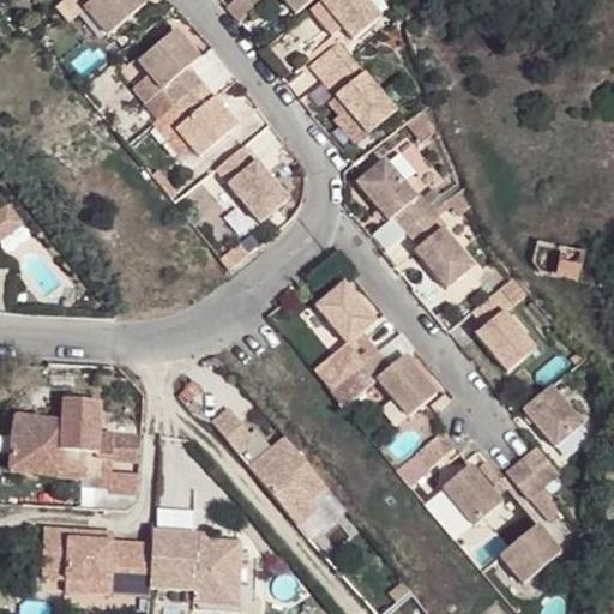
[(74,0),(108,38),(148,7),(140,0),(74,0)]
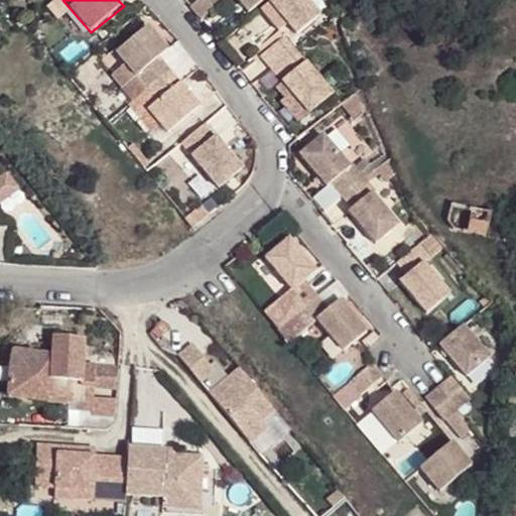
[(223,3),(221,0),(203,0),(191,10),(201,22),(223,3)]
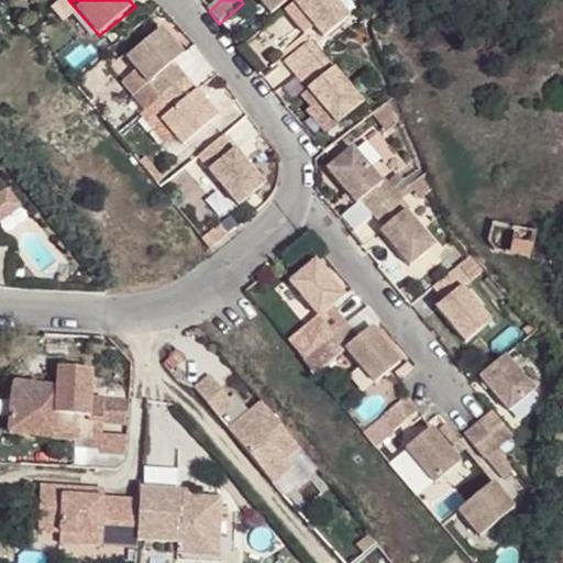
[(289,0),(255,0),(269,18),(289,0)]
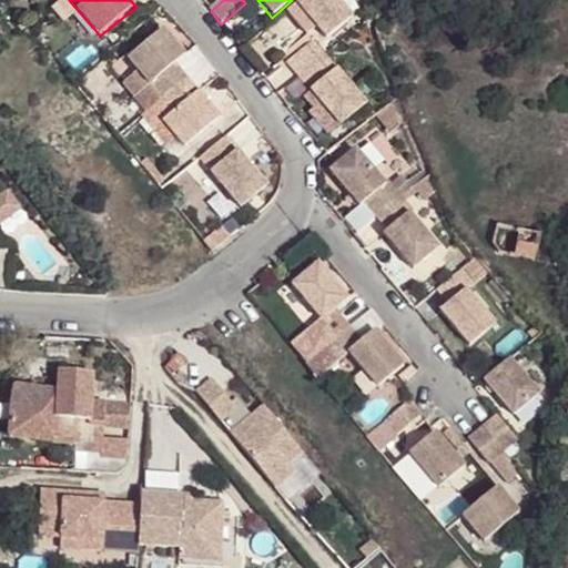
[(334,0),(302,0),(295,7),(312,27),(323,40),(348,18),(334,0)]
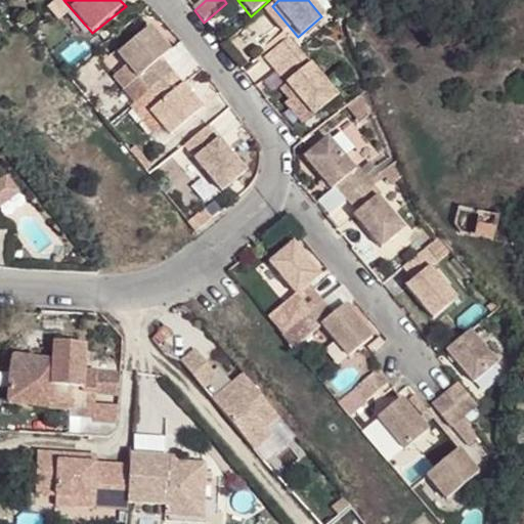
[(272,6),(265,12),(280,31),(288,25),(272,6)]
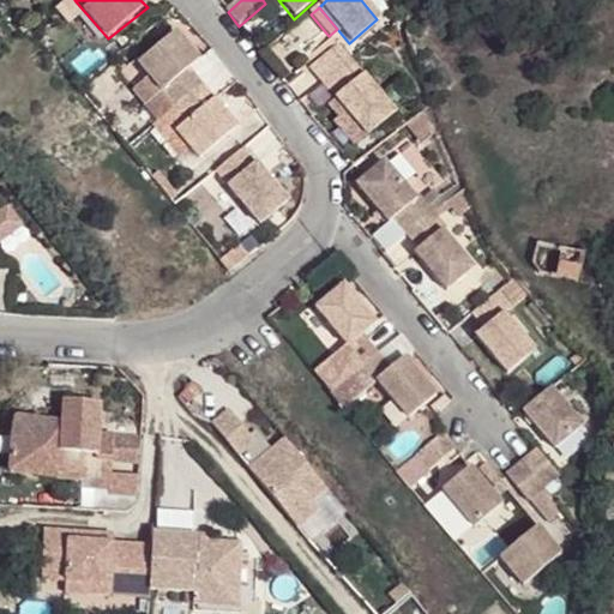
[(176,107),(203,85),(191,71),(200,61),(175,32),(139,64),(176,107)]
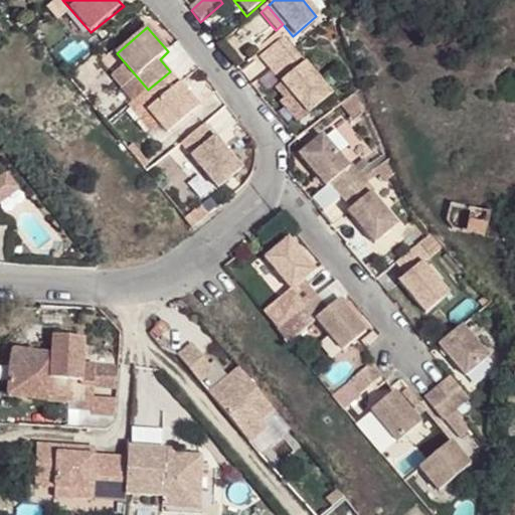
[(259,53),(271,68),(292,50),(281,36),(259,53)]
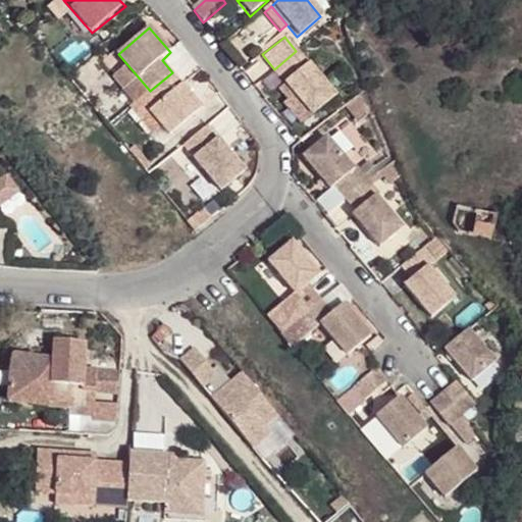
[(296,51),(274,69),(300,101),(321,84),(296,51)]
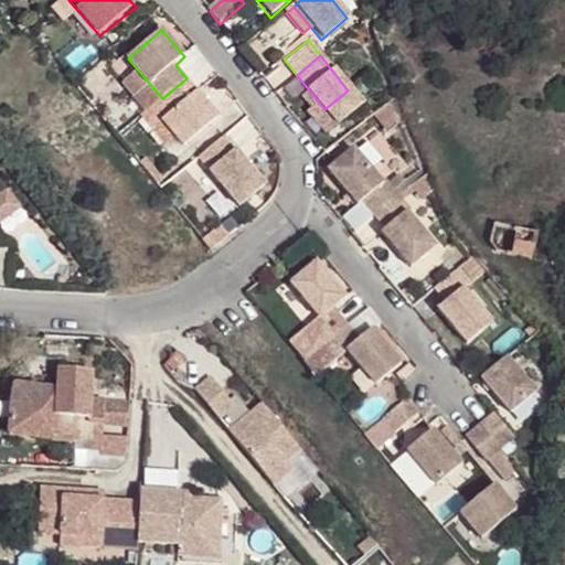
[(297,75),(289,81),(299,93),(295,96),(312,119),(324,109),(297,75)]
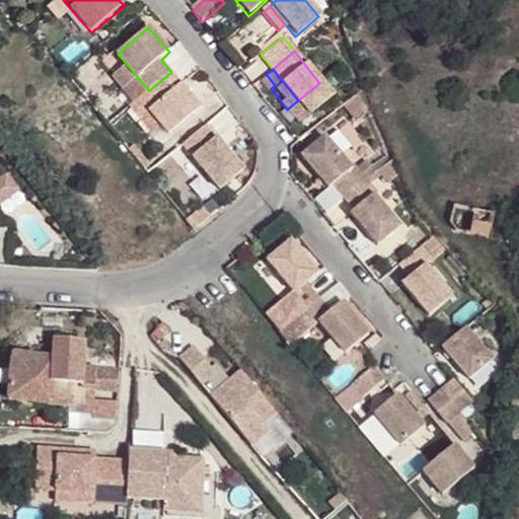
[(203,108),(171,72),(149,90),(160,103),(150,113),(171,137),(203,108)]
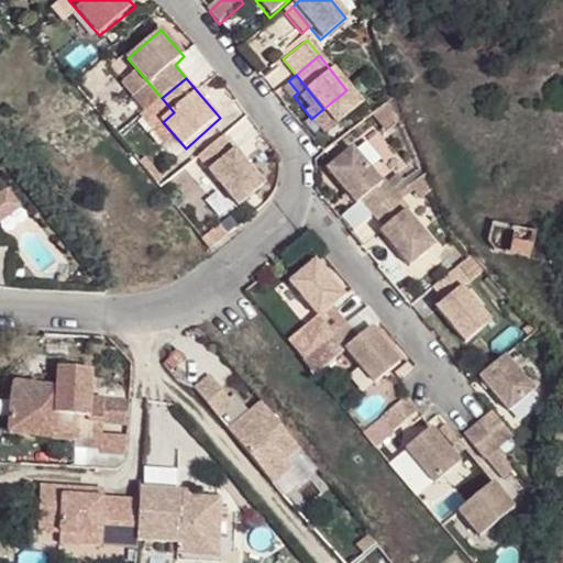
[(263,183),(223,135),(198,155),(238,203),(263,183)]
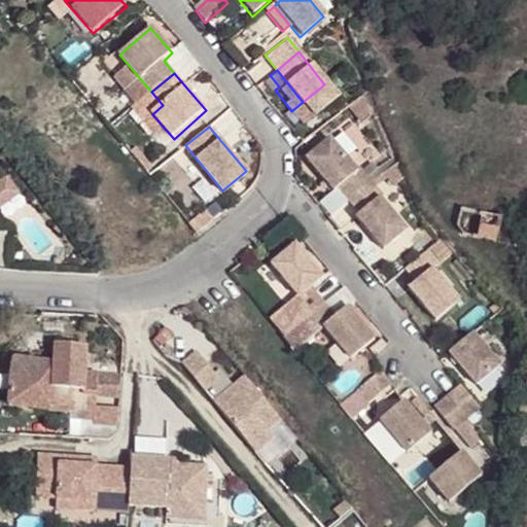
[(347,202),(372,180),(359,166),(355,169),(329,137),(304,159),(329,189),(334,186),(347,202)]
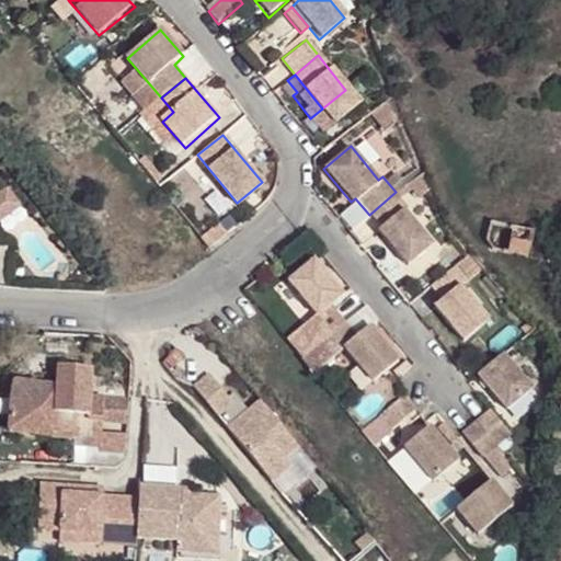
[(409,207),(396,192),(369,215),(382,230),(379,233),(407,266),(434,242),(404,210),(409,207)]
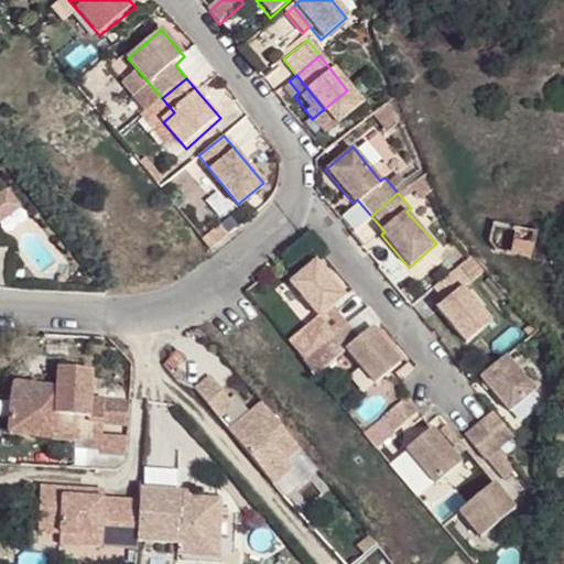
[(202,238),(209,248),(226,234),(218,225),(202,238)]
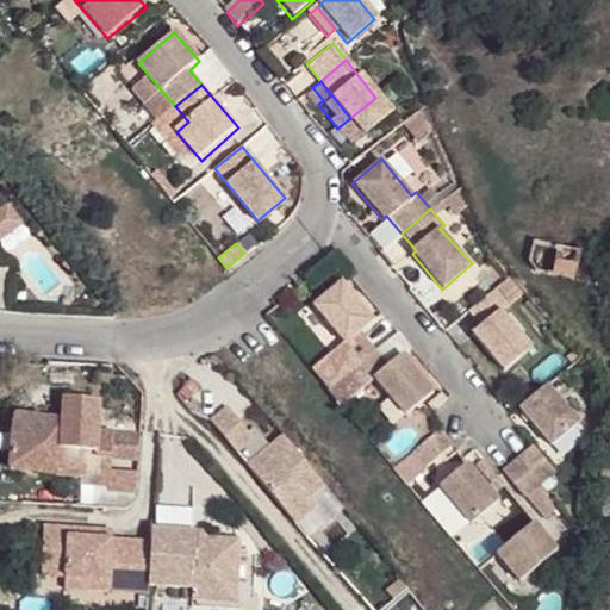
[(549,274),(576,279),(580,249),(555,246),(549,274)]
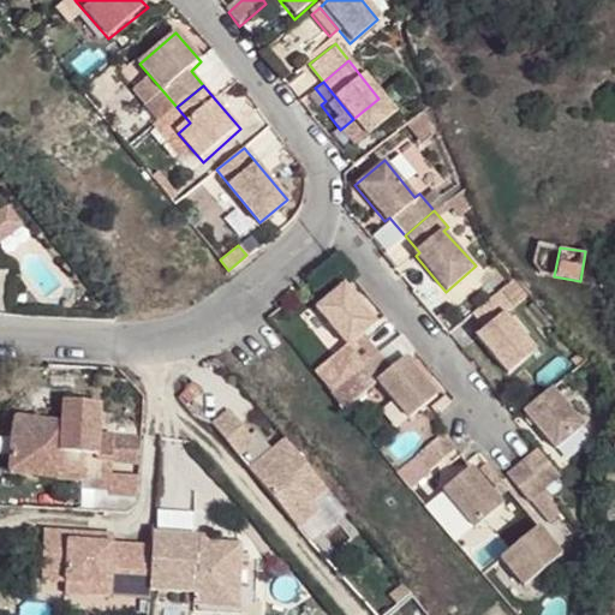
[(341,286),(316,306),(346,344),(312,371),(330,393),(377,353),(378,353),(359,332),(370,321),(341,286)]
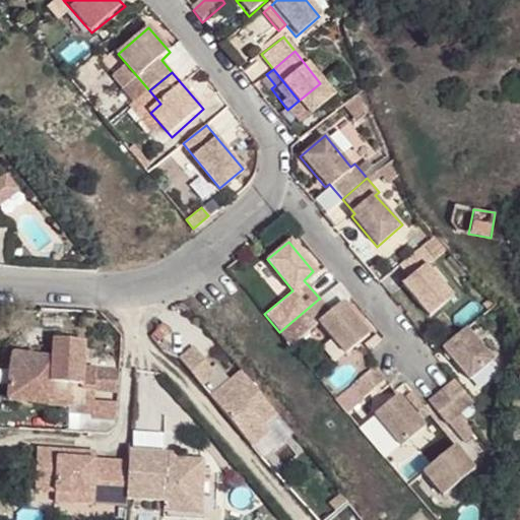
[(432,256),(421,245),(397,265),(407,277),(399,283),(426,315),(450,295),(423,263),(432,256)]
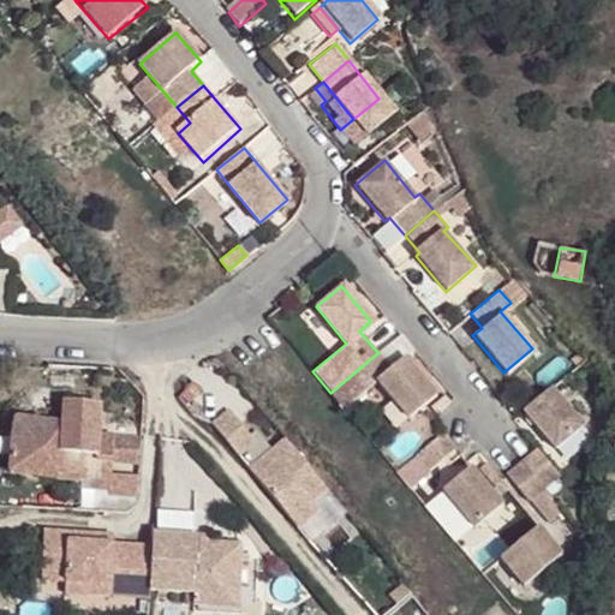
[(377,353),(393,374),(406,364),(416,354),(399,335),(378,353),(377,353)]
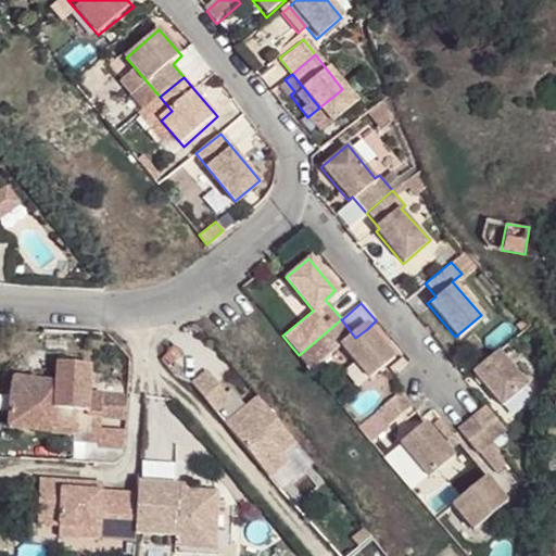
[(355,338),(341,319),(299,355),(311,370),(342,348),(370,381),(394,361),(367,329),(355,338)]
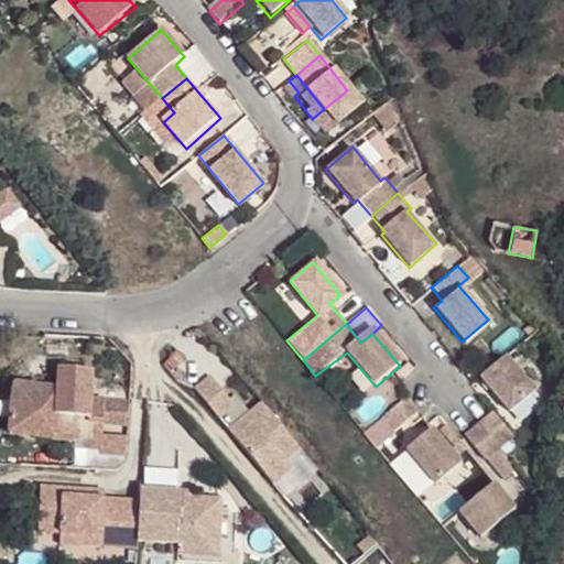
[(534,392),(503,356),(475,380),(505,415),(534,392)]
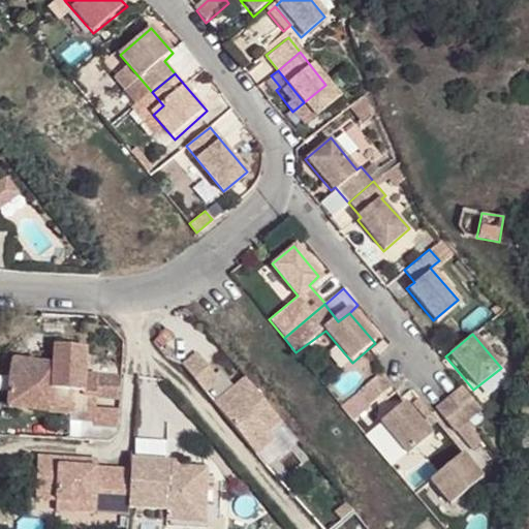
[(116,426),(119,372),(99,371),(99,375),(87,372),(90,349),(58,344),(55,365),(18,360),(9,404),(71,412),(75,391),(84,393),(84,394),(99,396),(97,405),(96,422),(96,425),(116,426)]
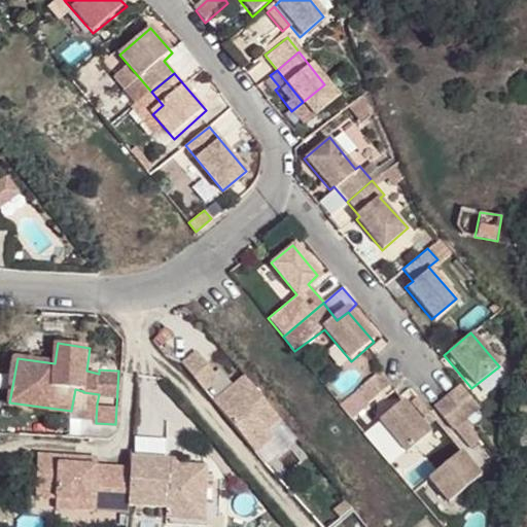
[(180,363),(202,389),(216,378),(195,351),(180,363)]
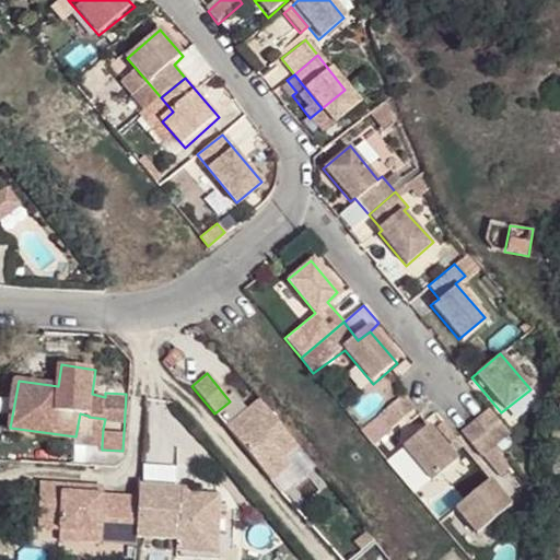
[(559,387),(550,429),(559,431),(559,387)]
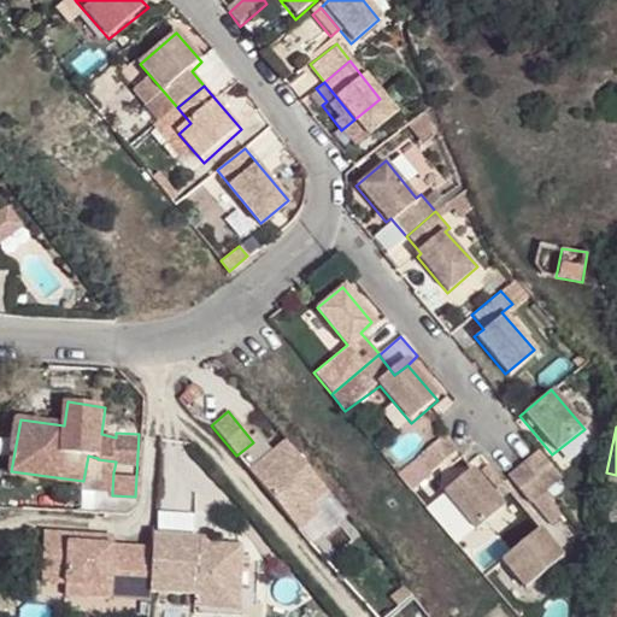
[(418,457),(399,474),(413,491),(433,474),(430,472),(458,450),(445,434),(417,457),(418,457)]
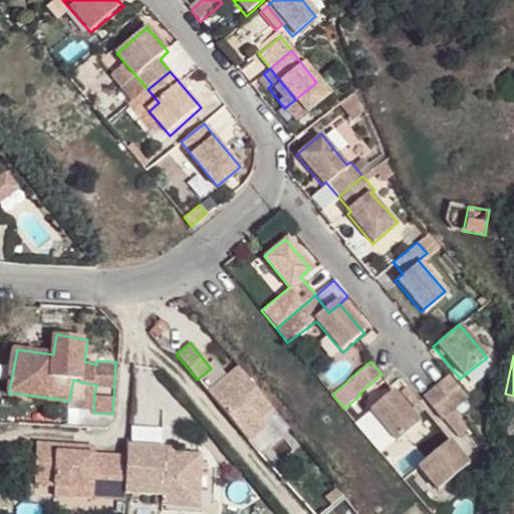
[(236,366),(206,392),(247,441),(264,426),(258,419),(270,408),(236,366)]
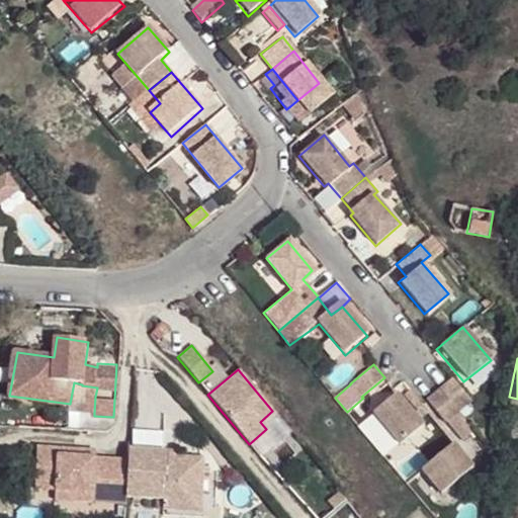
[(439,389),(458,413),(470,403),(449,379),(439,389)]
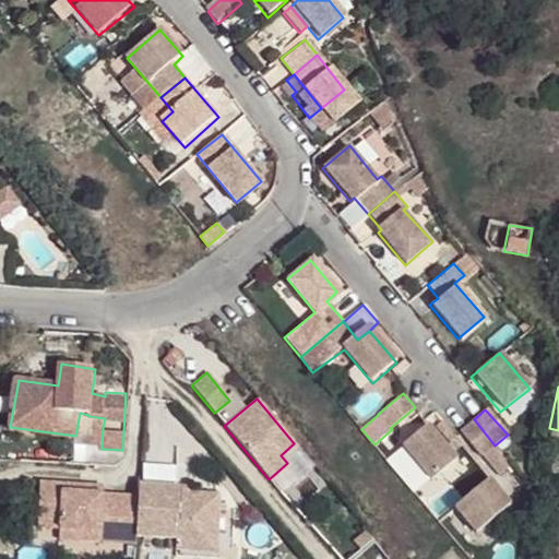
[(80,413),(75,436),(74,441),(102,445),(103,428),(105,418),(88,416),(88,415),(80,413)]
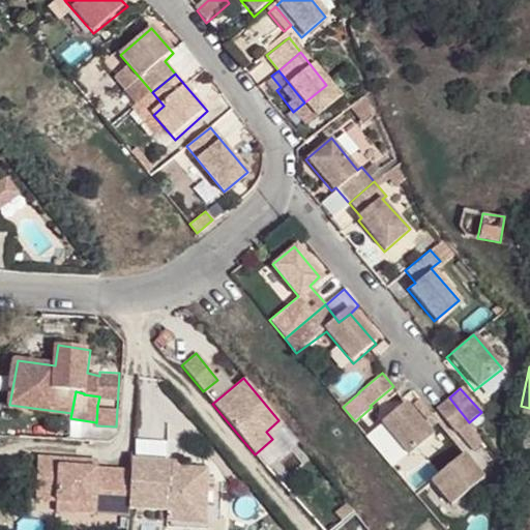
[(457,433),(469,422),(449,398),(436,409),(457,433)]
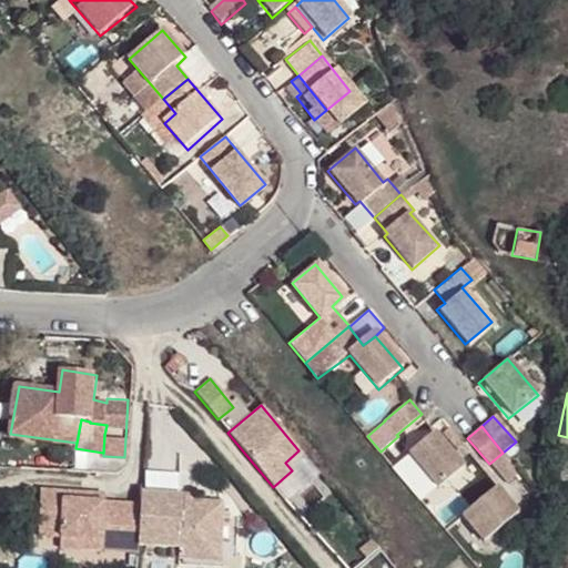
[(463,466),(436,434),(409,455),(437,489),(463,466)]
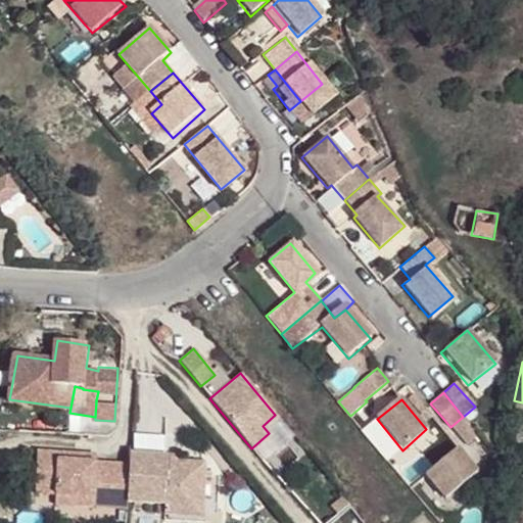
[(476,473),(455,447),(423,474),(444,500),(476,473)]
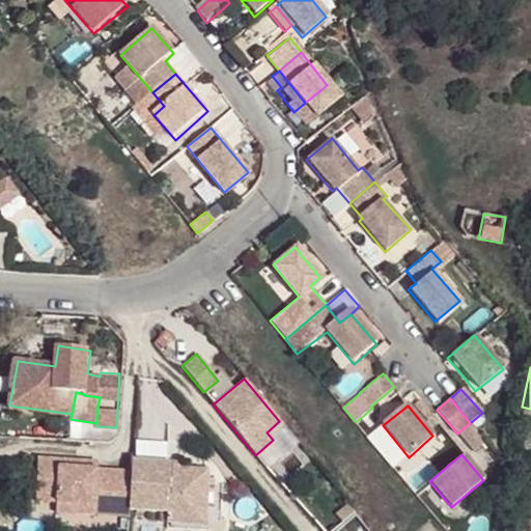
[(74,465),(74,458),(35,456),(32,499),(54,501),(70,502),(68,512),(91,514),(92,503),(122,505),(169,508),(208,509),(211,470),(183,468),(172,468),(172,460),(131,457),(131,468),(96,466),(74,465)]
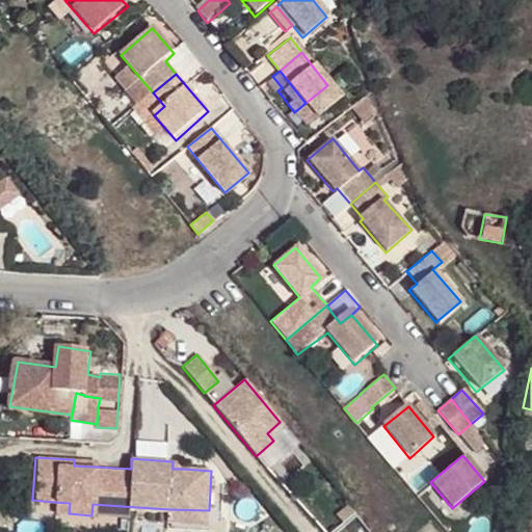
[(70,503),(54,502),(54,512),(69,513),(70,503)]
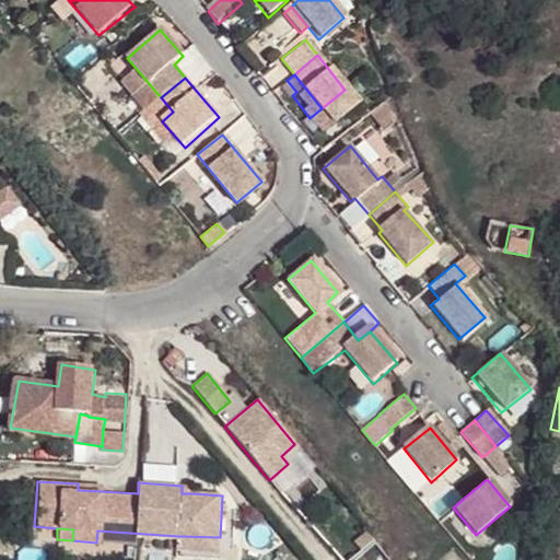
[(128,545),(129,533),(97,531),(96,543),(128,545)]
